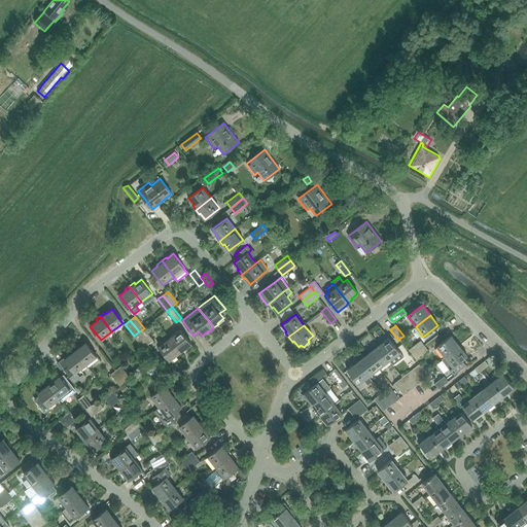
[(144,328),(139,331),(148,344),(152,340),(144,328)]
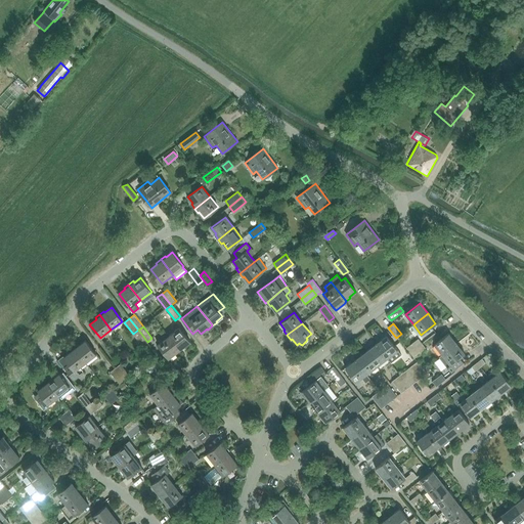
[(179,328),(168,336),(180,351),(184,348),(183,347),(189,342),(179,328)]
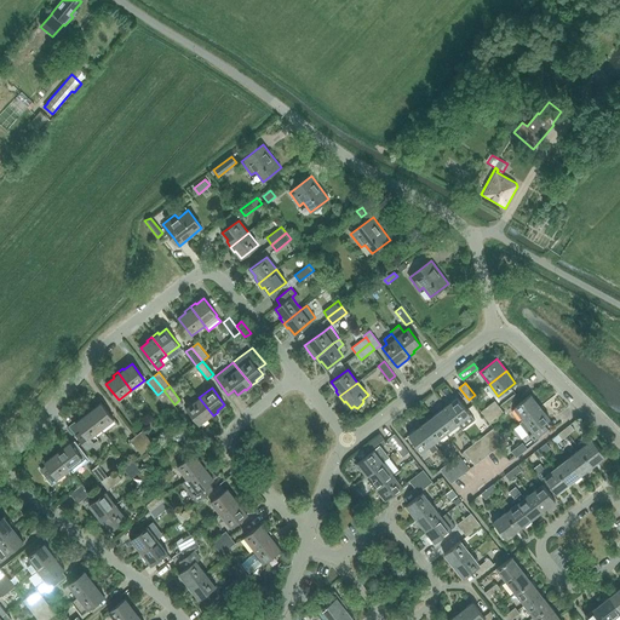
[(164,390),(158,395),(168,409),(174,405),(164,390)]
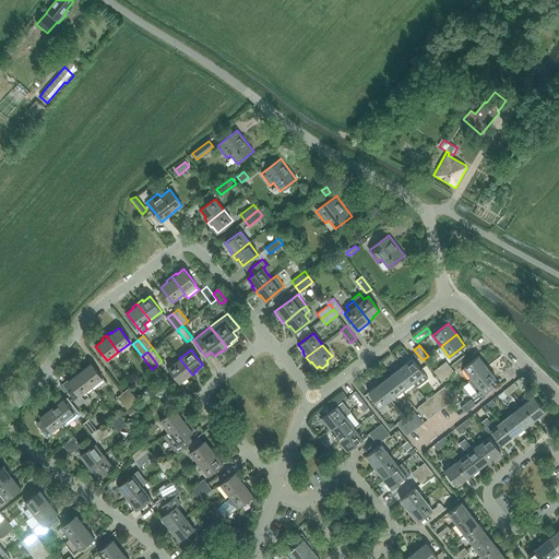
[(463,368),(472,379),(487,367),(478,356),(463,368)]
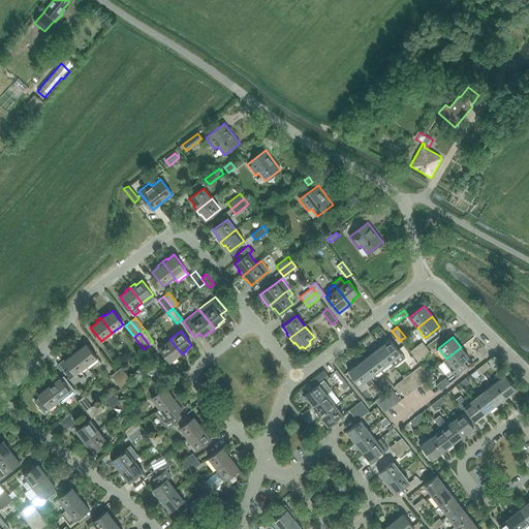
[(182,354),(169,339),(159,347),(170,362),(177,356),(178,359),(182,354)]
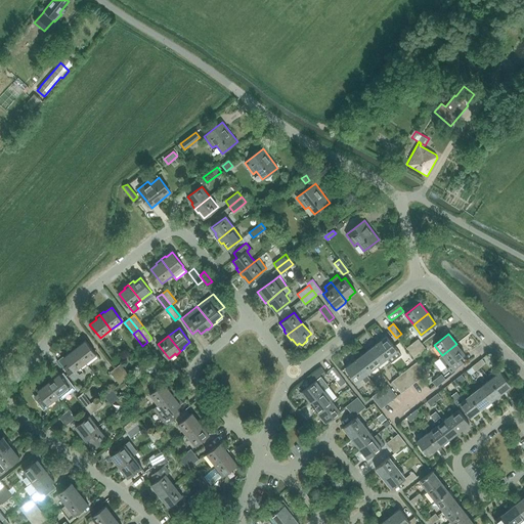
[(376,344),(387,358),(391,363),(401,355),(386,336),(376,344)]
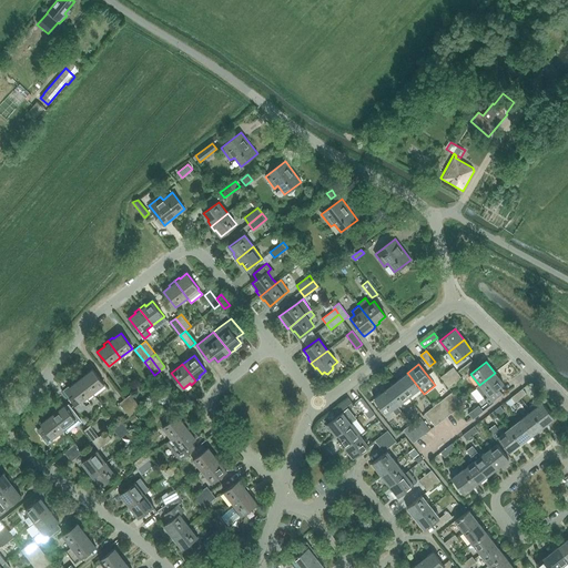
[(440,377),(445,383),(457,373),(454,367),(440,377)]
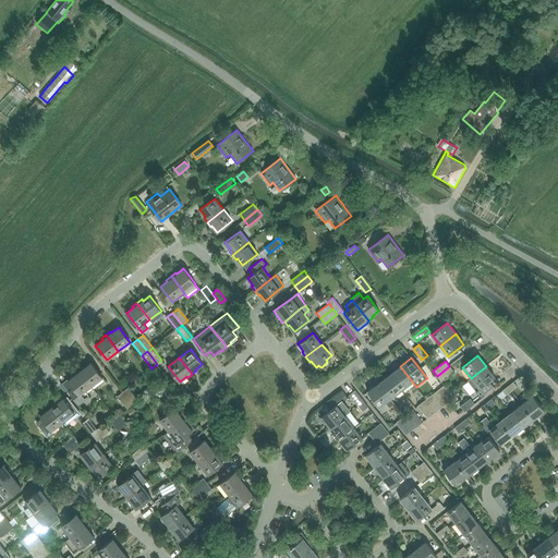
[(83,366),(79,370),(91,387),(102,378),(91,362),(84,367),(83,366)]
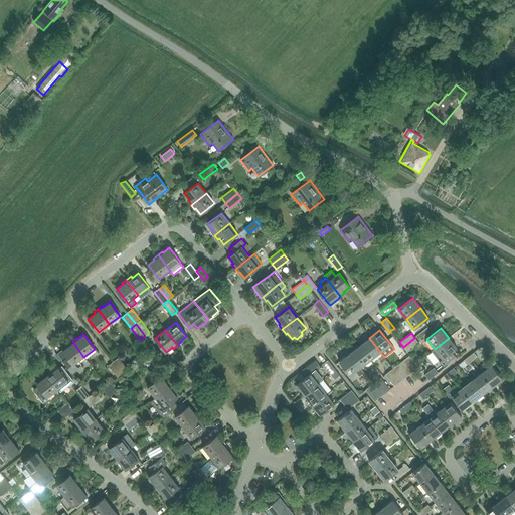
[(369,338),(359,346),(370,360),(380,352),(369,338)]
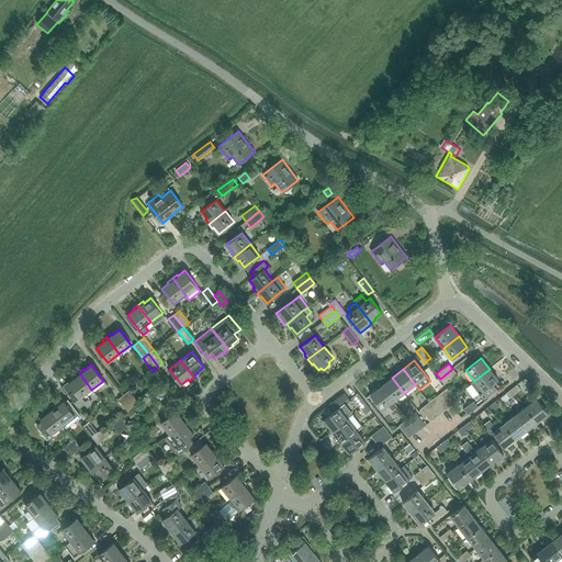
[(452,369),(440,379),(445,384),(457,374),(452,369)]
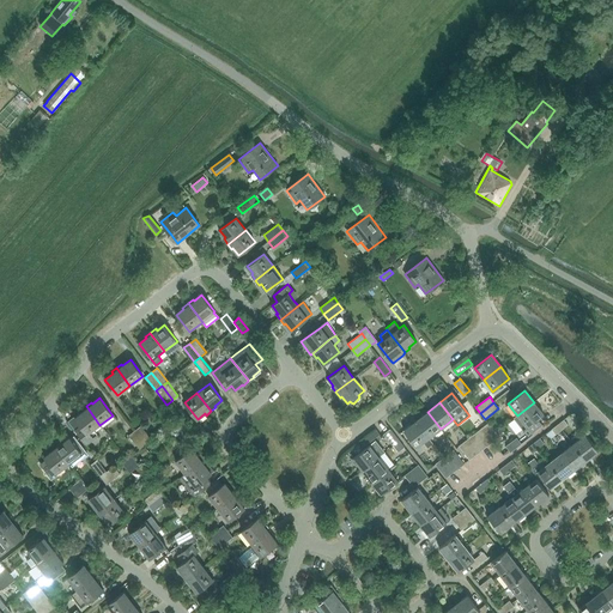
[(517,416),(514,418),(528,437),(542,425),(538,419),(544,414),(534,402),(517,416)]
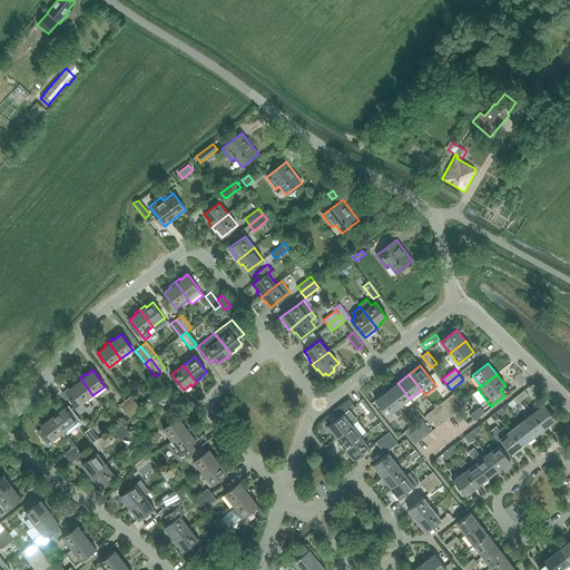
[(92,395),(80,377),(75,382),(76,383),(69,389),(75,396),(70,400),(80,413),(91,405),(87,400),(92,395)]
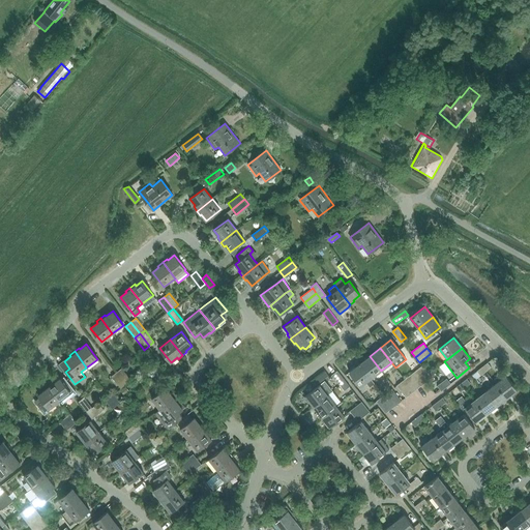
[(370,356),(359,364),(371,379),(381,371),(370,356)]
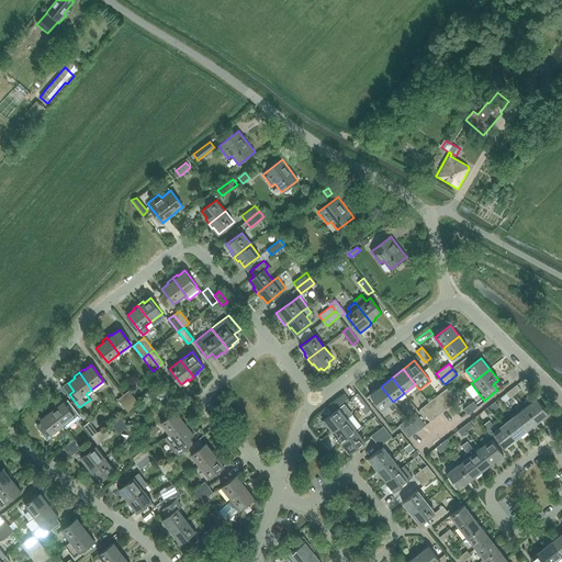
[(517,384),(512,389),(515,394),(520,390),(517,384)]
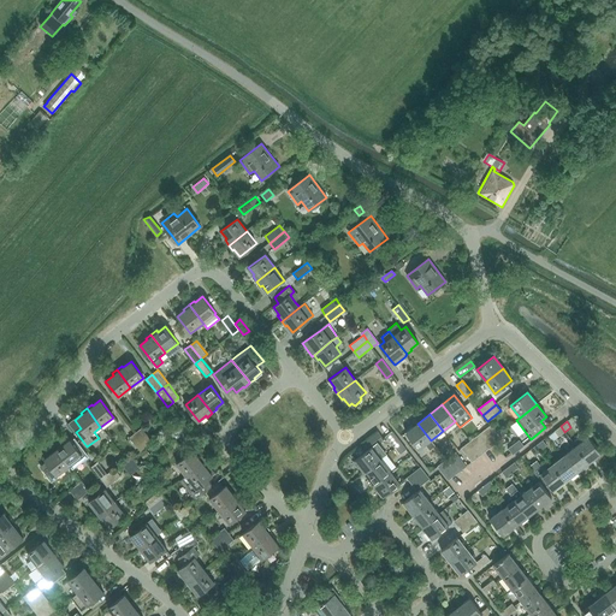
[(431,440),(418,424),(406,433),(419,449),(425,444),(430,449),(434,445),(431,440)]
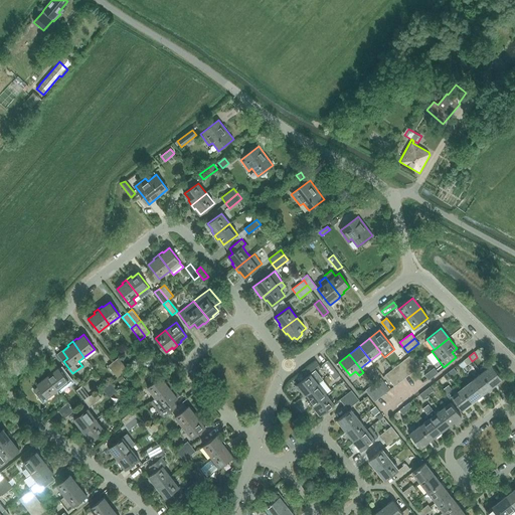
[(410,356),(405,359),(414,371),(419,367),(410,356)]
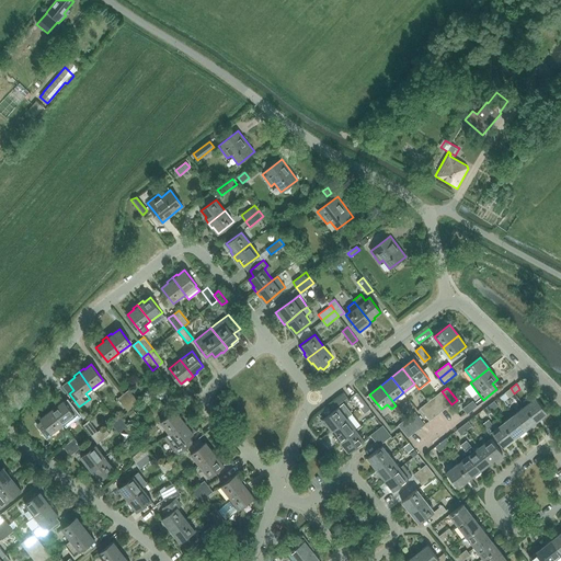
[(514,393),(511,388),(505,392),(508,398),(514,393)]
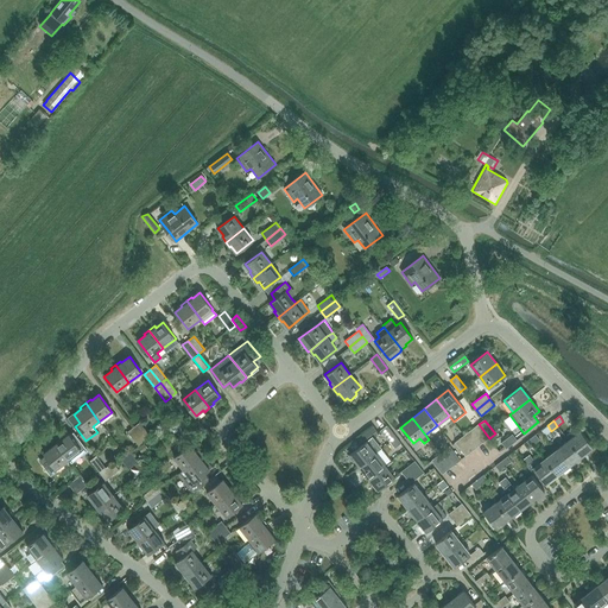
[(139,422),(134,426),(145,441),(151,436),(139,422)]
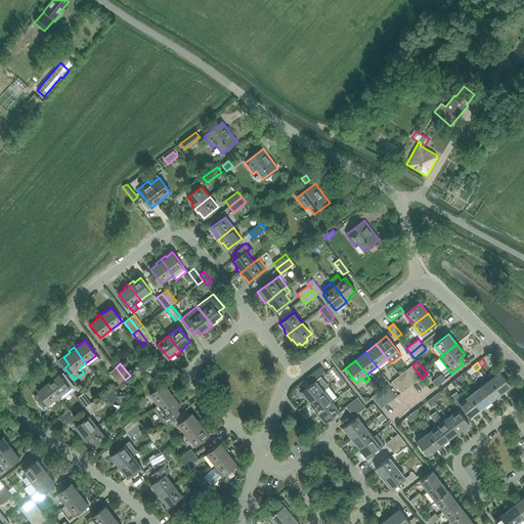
[(412,365),(407,369),(417,382),(422,378),(412,365)]
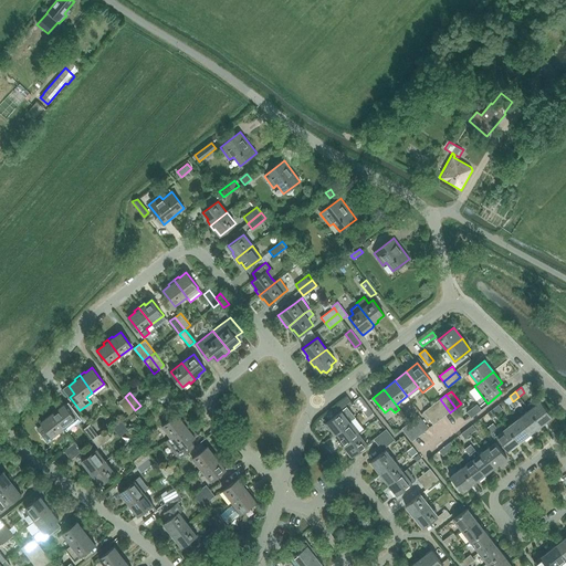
[(363,412),(364,411),(369,407),(360,396),(354,401),(363,412)]
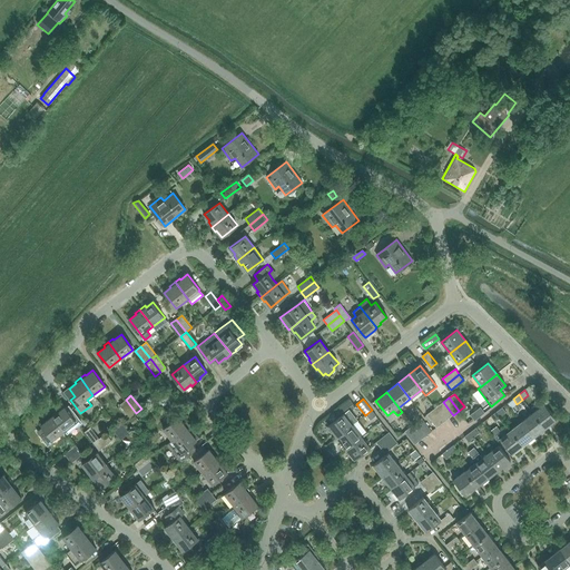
[(136,413),(126,400),(119,404),(130,418),(136,413)]
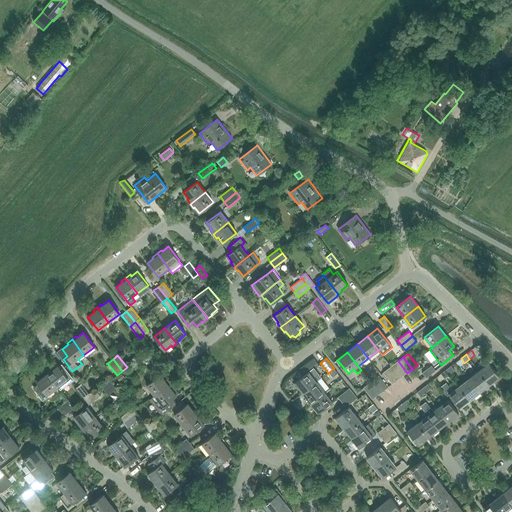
[(314,359),(299,371),(302,374),(317,363),(314,359)]
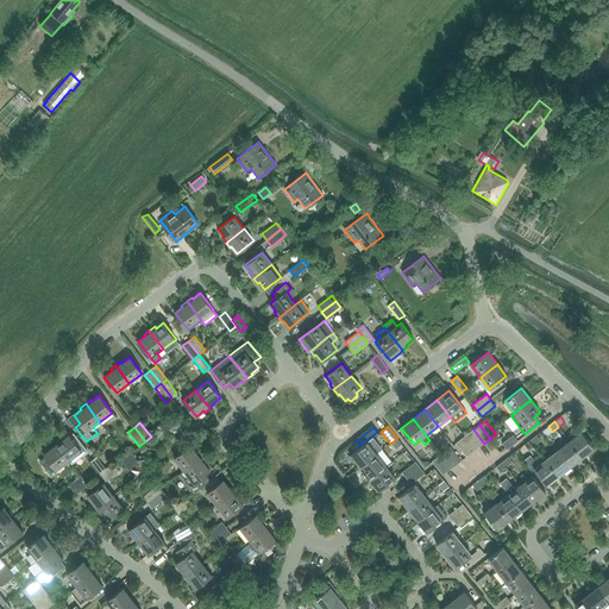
[(473,429),(468,434),(478,447),(484,444),(473,429)]
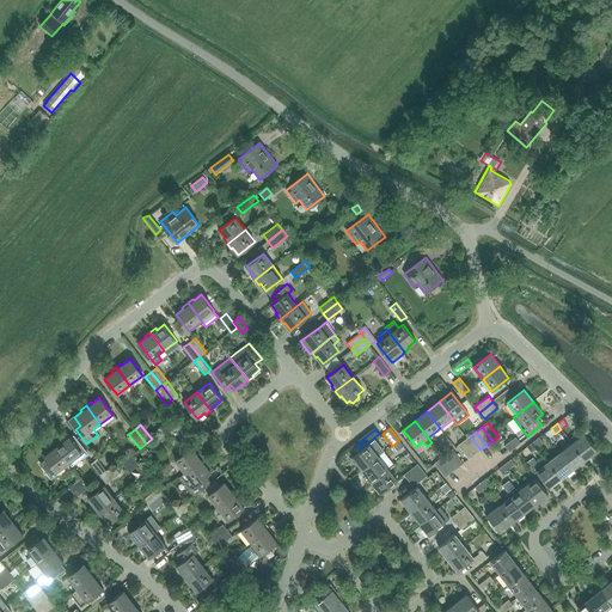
[(583,434),(573,444),(585,459),(597,450),(583,434)]
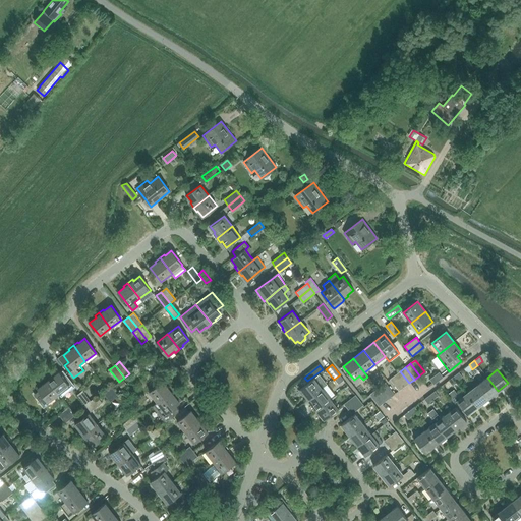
[(52,375),(47,379),(59,394),(70,386),(59,371),(53,377),(52,375)]
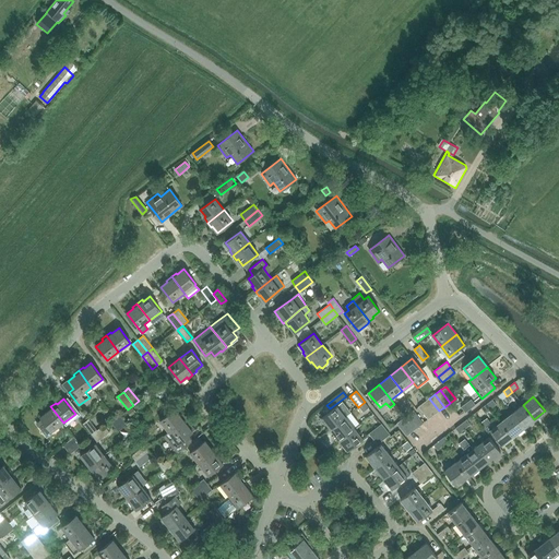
[(429,399),(424,403),(433,415),(439,411),(429,399)]
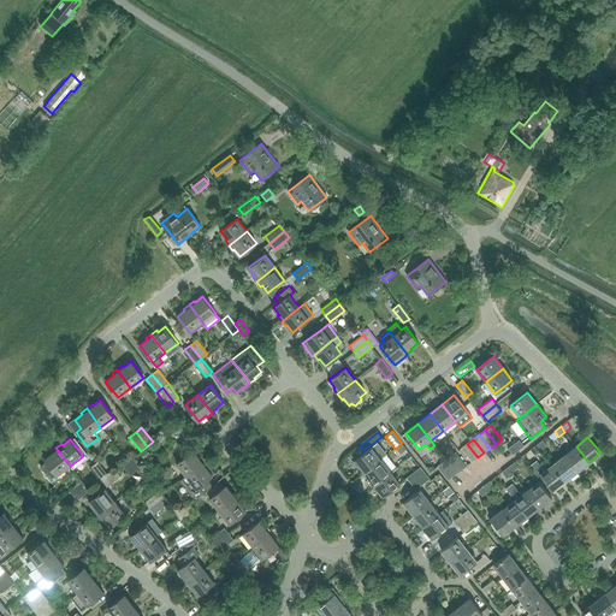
[(508,449),(513,455),(523,446),(520,440),(508,449)]
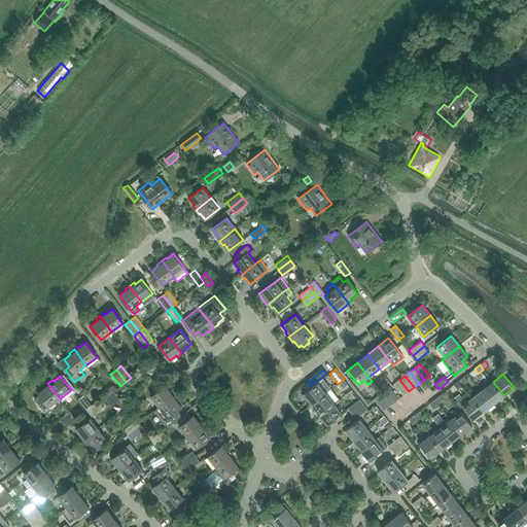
[(464,377),(459,381),(462,385),(467,381),(464,377)]
